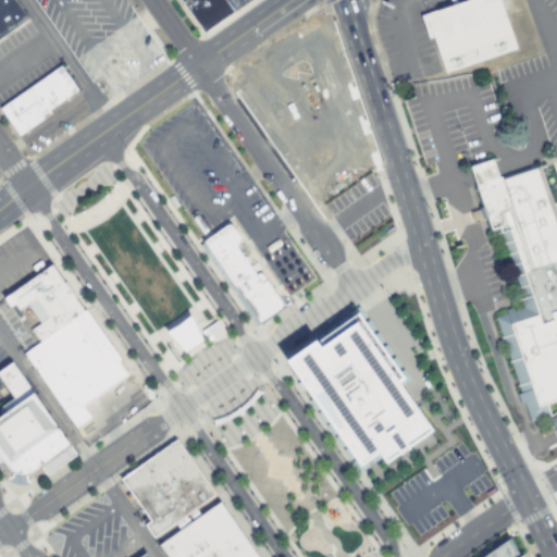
[(0,0),(13,0),(27,19),(0,37),(0,0)]
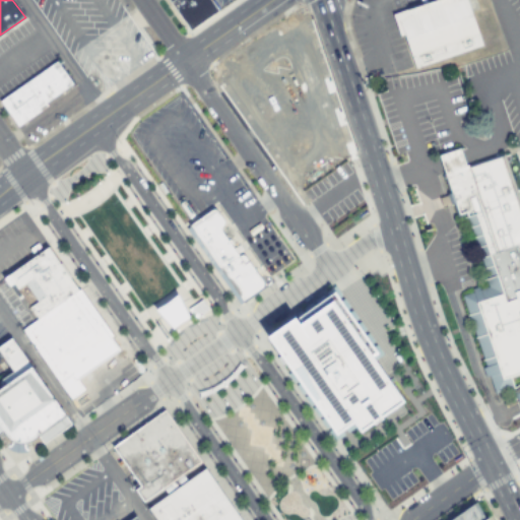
[(170,3),(174,0),(210,0),(216,8),(217,9),(217,10),(216,11),(189,30),(170,3)]
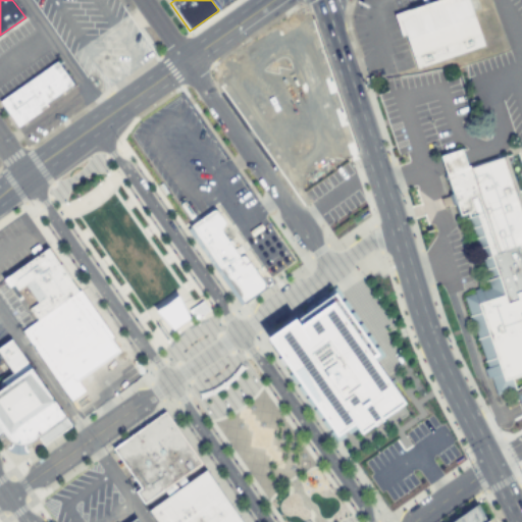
[(467,0),(483,45),(416,68),(405,35),(403,35),(401,36),(394,15),(436,0),(467,0)]
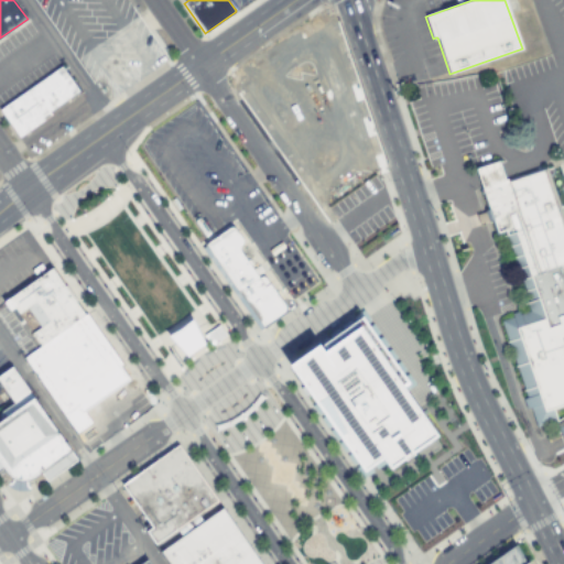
[(51,115),(19,138),(0,111),(0,109),(61,66),(78,90),(49,111),(51,114),(51,115)]
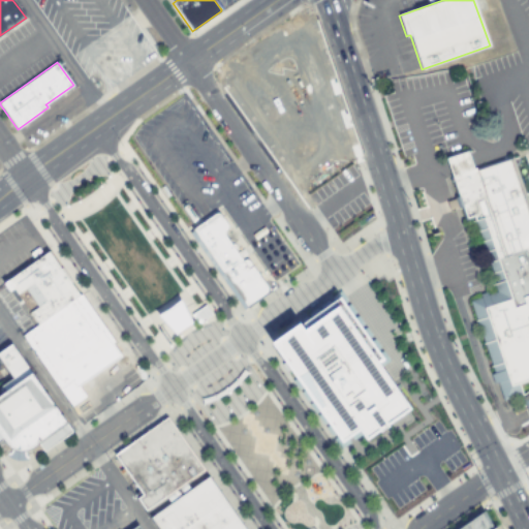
[(469,152),(473,165),(474,164),(475,166),(475,167),(511,155),(528,207),(528,248),(523,251),(528,268),(528,380),(519,384),(522,395),(503,402),(497,382),(493,383),(490,374),(494,373),(469,301),(479,297),(478,293),(485,292),(486,291),(487,294),(496,291),(493,284),(496,283),(484,247),(474,221),(473,222),(471,218),(464,221),(460,206),(449,210),(446,201),(457,196),(449,177),(444,160),(443,157),(468,149),(469,152)]
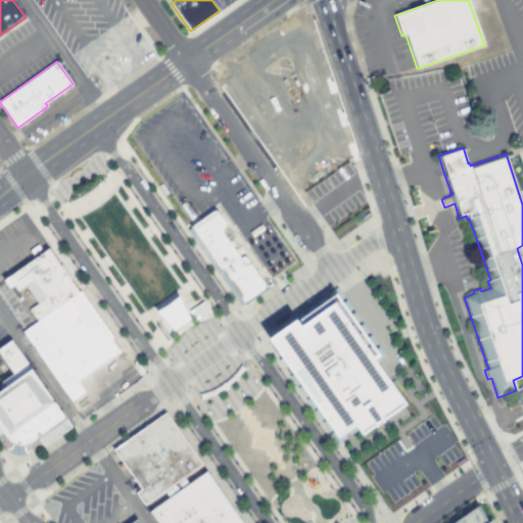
[(224,234),(240,256),(242,255),(244,256),(246,257),(247,259),(249,263),(260,278),(265,283),(266,286),(266,288),(265,289),(264,290),(245,303),(231,287),(189,227),(211,210),(214,209),(216,209),(218,210),(219,212),(226,222),(226,224),(225,226),(224,228),(223,229),(223,230),(223,232),(224,234)]
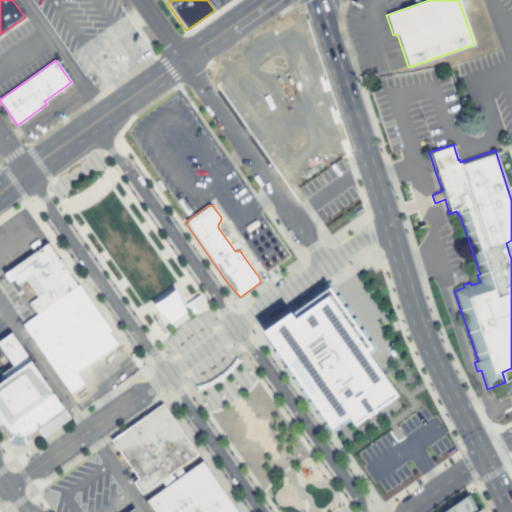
[(76,286),(37,314),(7,271),(46,243),(76,286)]
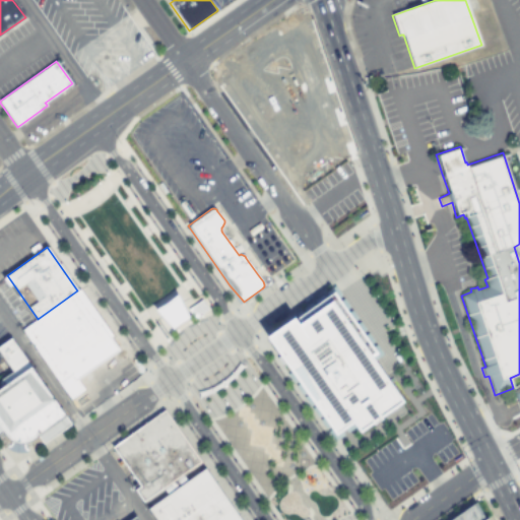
[(38,319),(77,290),(78,290),(80,289),(112,336),(110,337),(125,359),(123,360),(119,363),(108,371),(102,363),(77,380),(83,389),(70,398),(22,330),(38,319)]
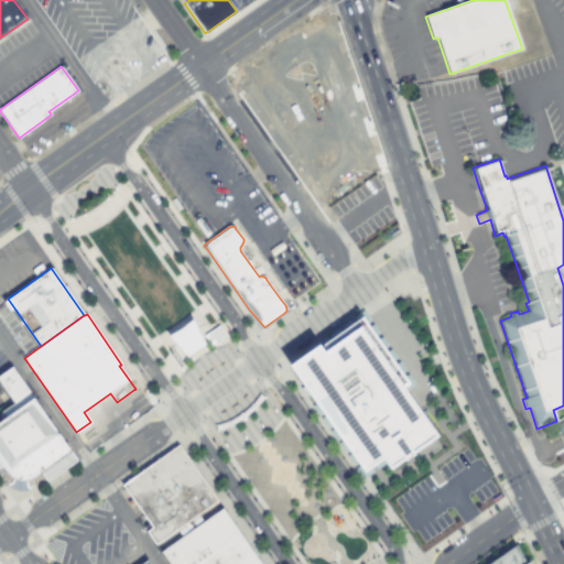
[(361,316),(409,383),(402,387),(405,391),(418,408),(436,435),(413,453),(414,454),(404,461),(403,459),(390,469),(382,458),(364,472),(289,366),(320,345),(324,351),(325,350),(322,345),(361,316)]
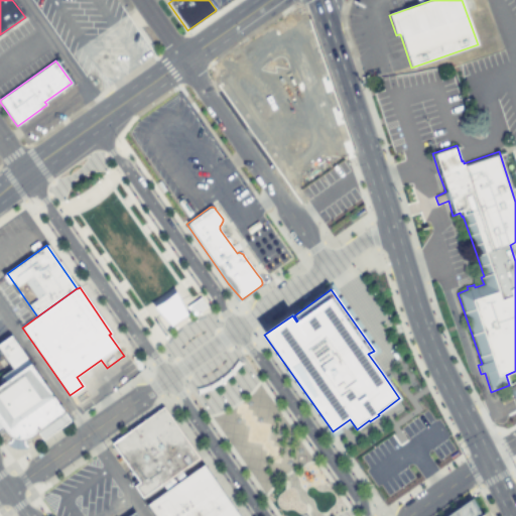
[(187,314),(171,327),(158,313),(154,307),(159,304),(164,301),(169,298),(174,294),(175,292),(183,304),(187,314)]
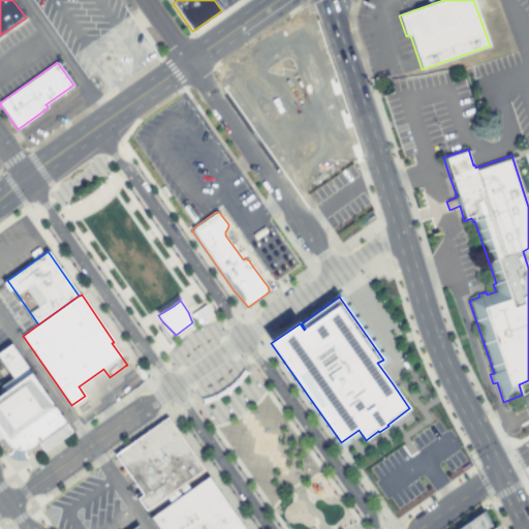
[(212,314),(198,324),(191,315),(206,305),(212,314)]
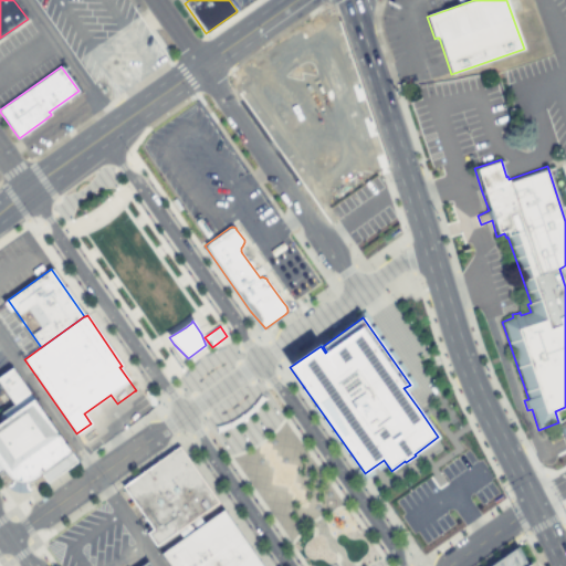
[(77,462),(64,471),(46,483),(41,475),(35,479),(31,481),(25,483),(23,483),(22,483),(18,483),(13,481),(12,481),(10,480),(8,478),(7,475),(4,472),(2,470),(1,470),(0,470),(0,422),(2,421),(0,418),(0,413),(13,405),(0,385),(0,376),(12,368),(77,462)]
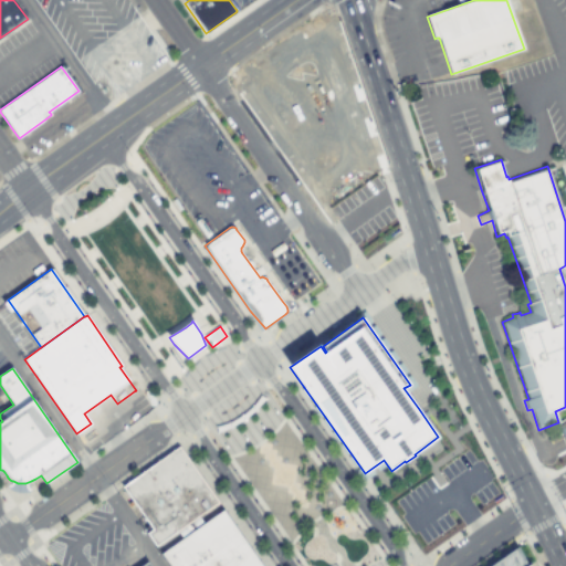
[(260,396),(263,399),(255,410),(251,407),(260,396)]
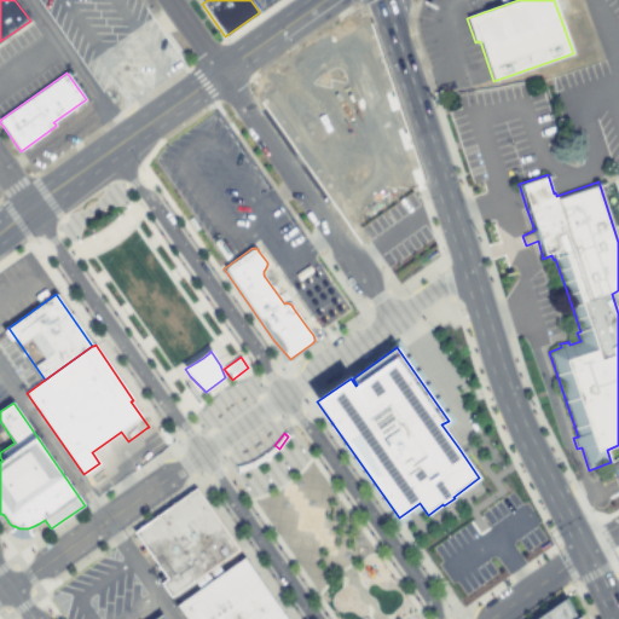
[(273,446),(277,450),(266,458),(264,455),(273,446)]
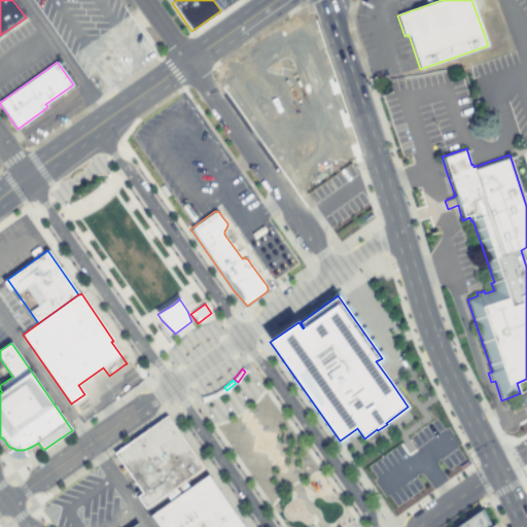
[(223,388),(225,391),(215,397),(213,394),(223,388)]
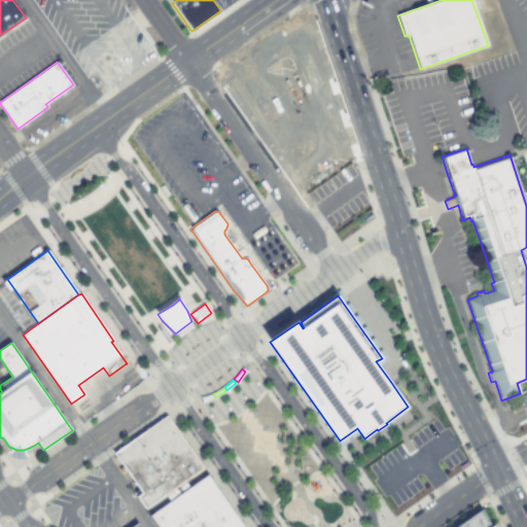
[(212,394),(213,398),(202,402),(200,398),(212,394)]
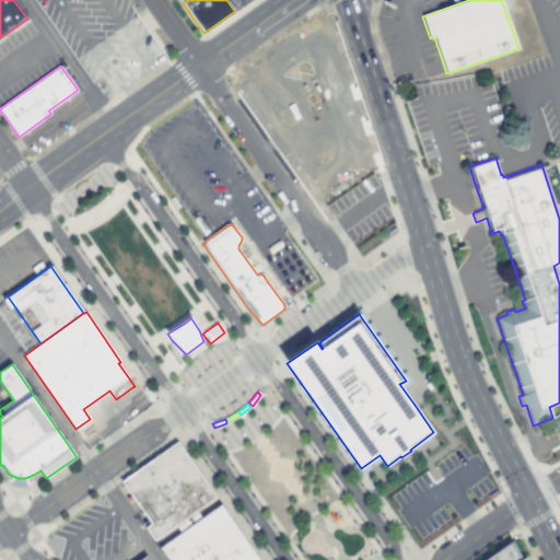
[(177,442),(216,497),(196,511),(200,517),(221,504),(258,559),(167,559),(159,547),(181,533),(175,525),(153,541),(144,527),(150,524),(132,499),(127,502),(125,499),(130,496),(120,481),(177,442)]
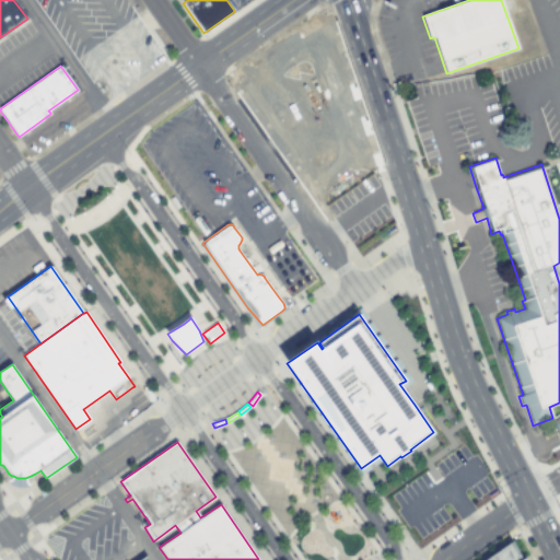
[(516,559),(482,559),(511,539),(521,557),(516,559)]
